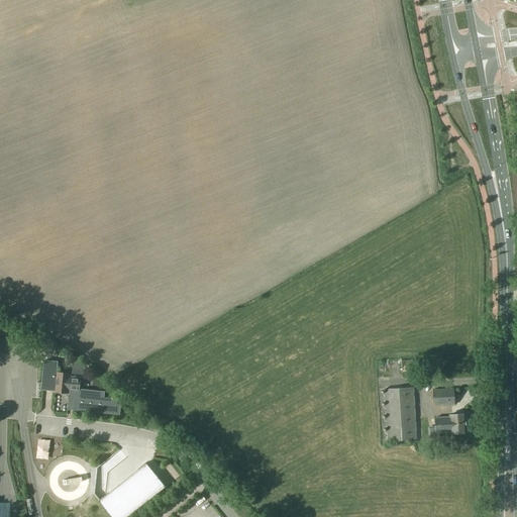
[(44,362),(41,391),(55,392),(57,373),(57,363),(44,362)]
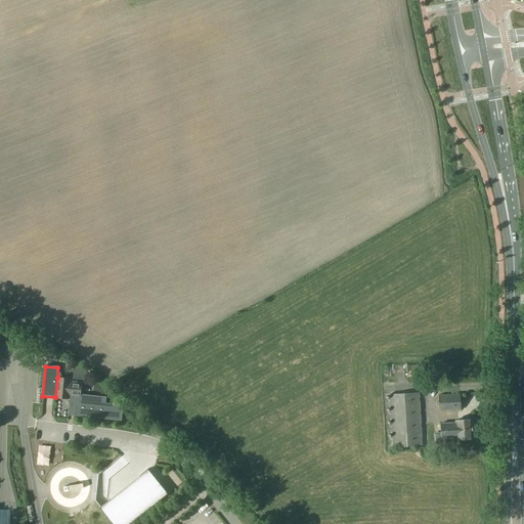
[(74,367),(72,379),(85,380),(86,368),(74,367)]
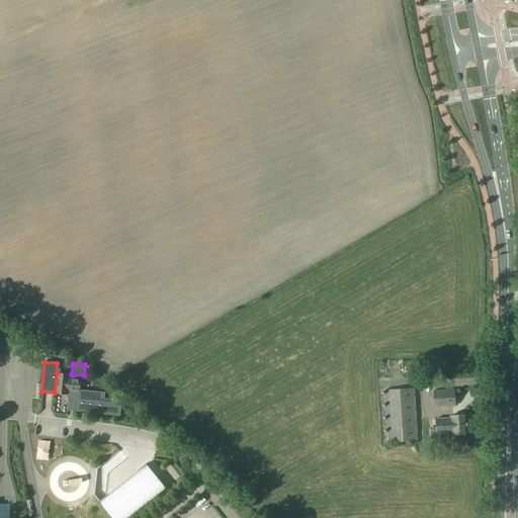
[(57,373),(55,393),(62,393),(62,395),(66,395),(67,394),(69,394),(70,394),(69,403),(74,403),(73,411),(119,415),(120,401),(103,399),(104,393),(79,391),(80,377),(70,376),(71,374),(57,373)]
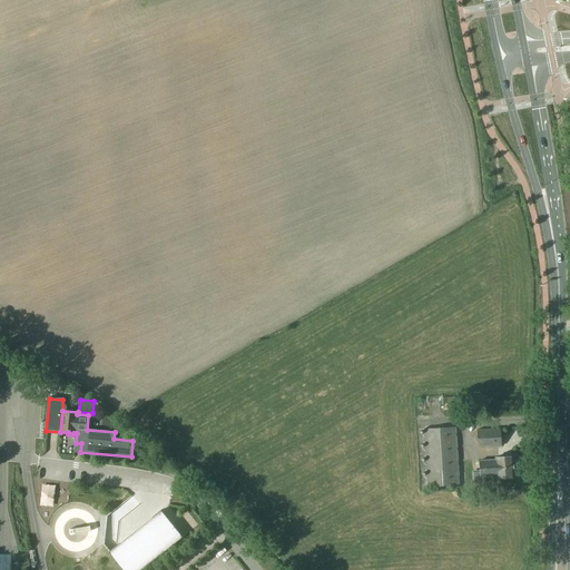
[(424,429),(428,487),(459,484),(455,428),(424,429)]
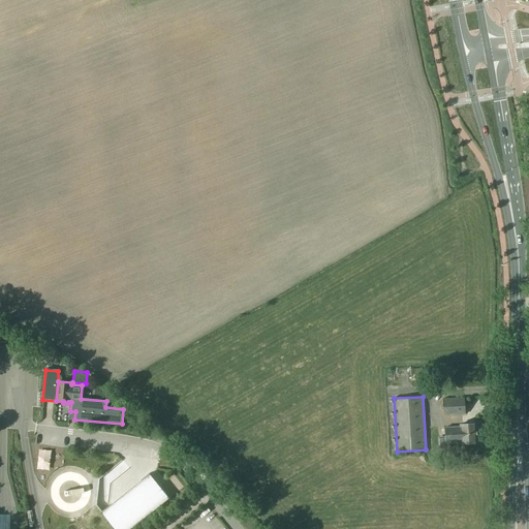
[(443,398),(444,415),(466,414),(465,397),(443,398)]
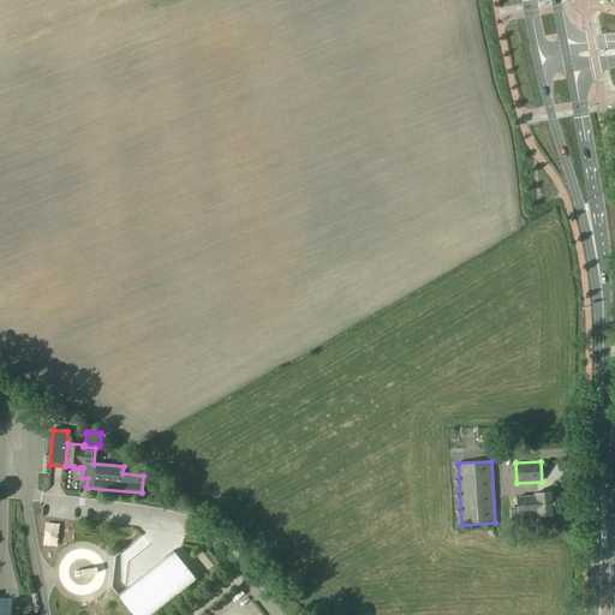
[(535,496),(518,497),(518,507),(519,514),(536,513),(536,515),(555,514),(554,493),(535,494),(535,496)]
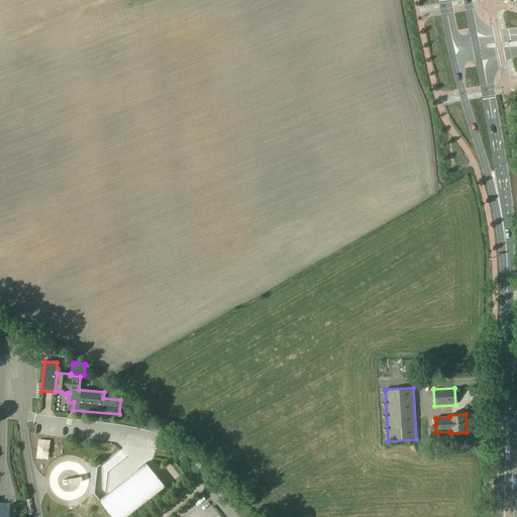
[(145,461),(98,500),(112,516),(126,516),(165,486),(145,461)]
